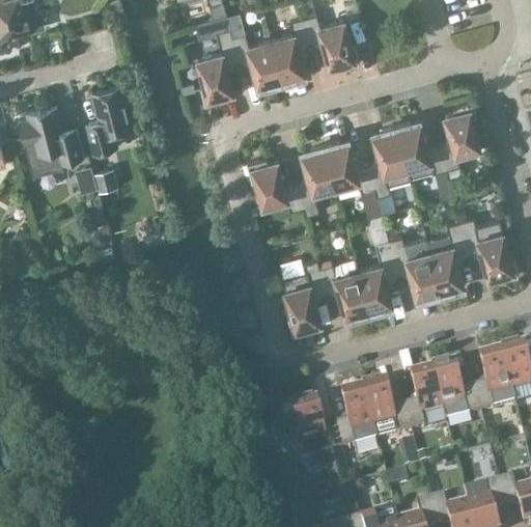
[(39,16),(34,0),(0,0),(0,42),(31,34),(27,20),(39,16)]
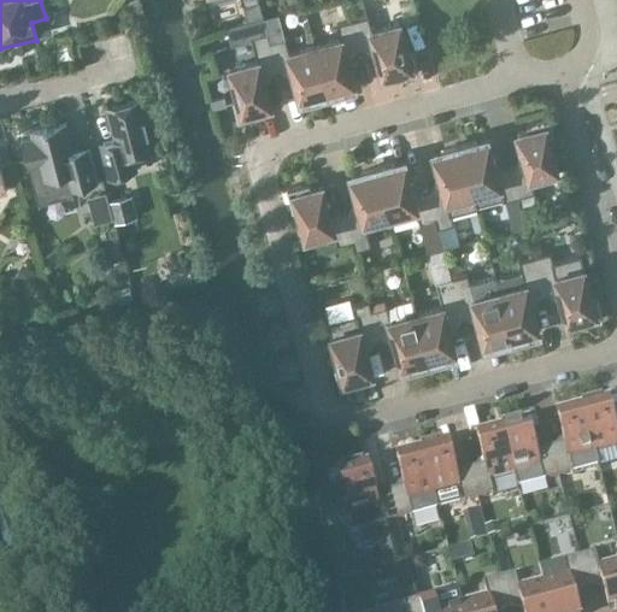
[(257,0),(210,0),(212,7),(238,0),(240,0),(244,11),(259,6),(257,0)]
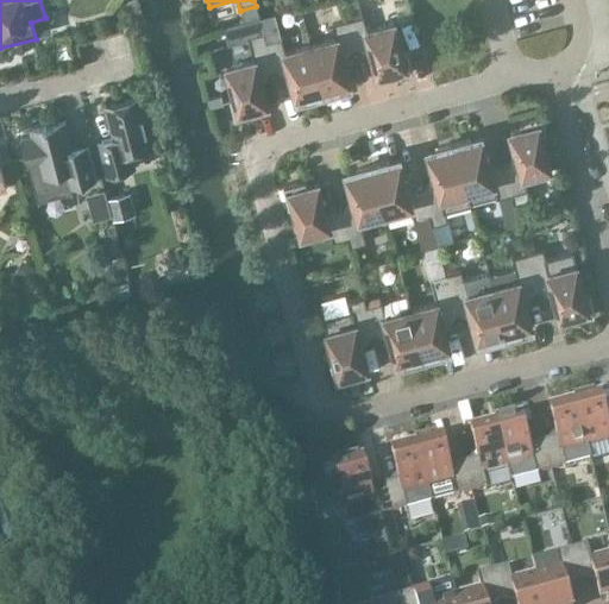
[(349,25),(356,54),(370,50),(378,80),(389,77),(390,83),(413,76),(407,55),(402,56),(395,27),(368,35),(364,20),(349,25)]
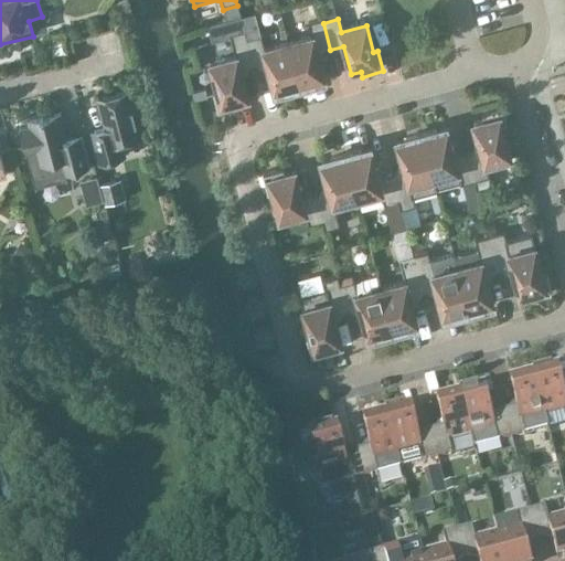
[(317,53),(330,50),(323,23),(309,27),(312,40),(288,45),(300,91),(315,87),(315,84),(324,81),(317,53)]
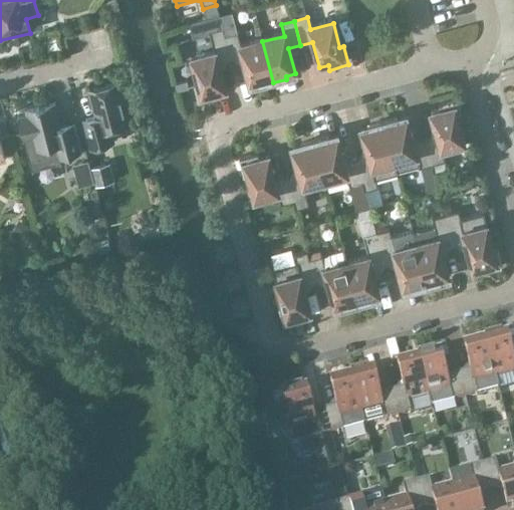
[(231,63),(225,39),(223,31),(210,35),(215,54),(192,60),(198,85),(194,86),(199,104),(218,99),(217,95),(226,92),(220,66),(231,63)]
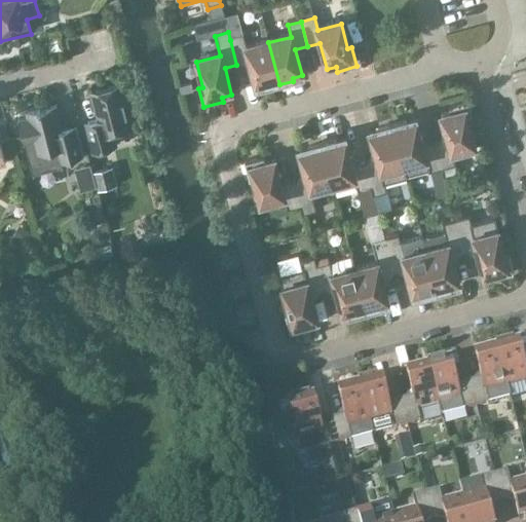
[(279,84),(268,42),(247,48),(243,37),(230,40),(236,65),(249,62),(256,88),(265,85),(266,88),(279,84)]
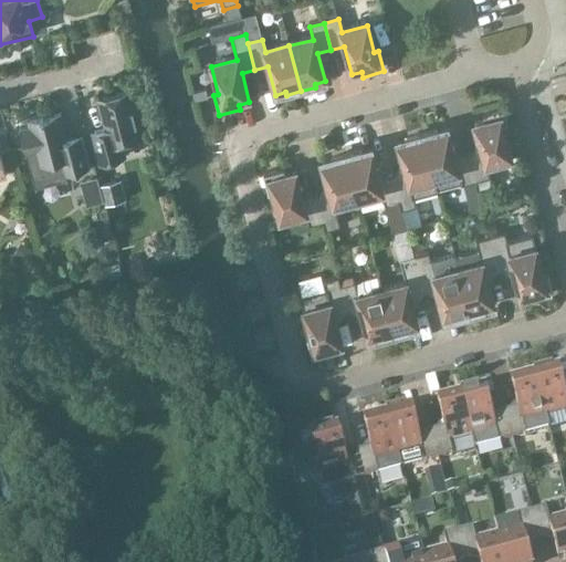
[(107,133),(93,137),(101,167),(126,160),(123,146),(142,141),(135,115),(140,114),(137,99),(132,101),(129,95),(98,103),(107,133)]
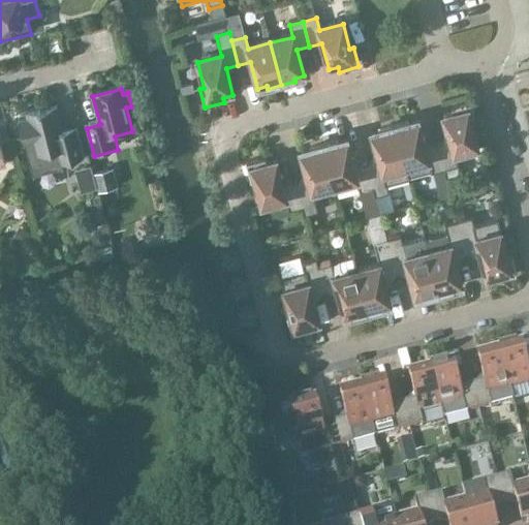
[(438,148),(444,173),(446,181),(460,178),(455,157),(479,151),(472,126),(476,125),(471,105),(452,112),(453,116),(443,119),(450,145),(438,148)]
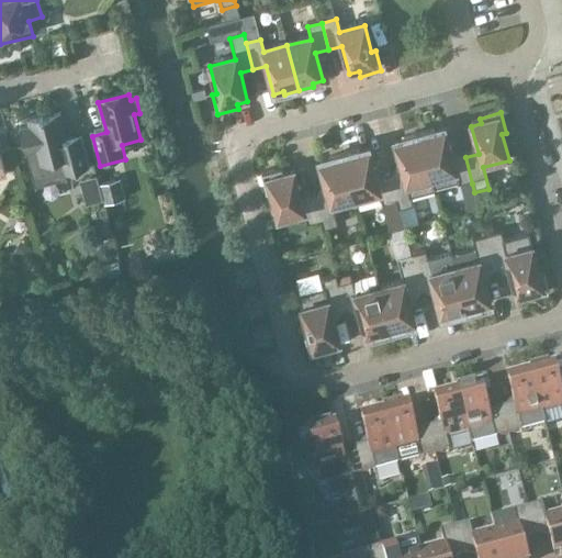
[(29,129),(20,132),(36,191),(36,190),(65,182),(65,183),(67,183),(65,177),(89,170),(81,141),(68,144),(60,116),(44,121),(44,118),(27,122),(29,129)]
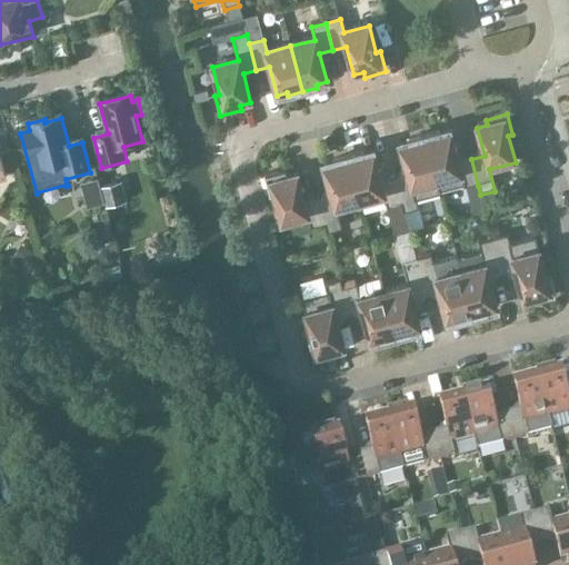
[(478,186),(471,159),(458,162),(450,135),(440,137),(439,135),(425,138),(437,184),(440,195),(463,188),(465,190),(478,186)]
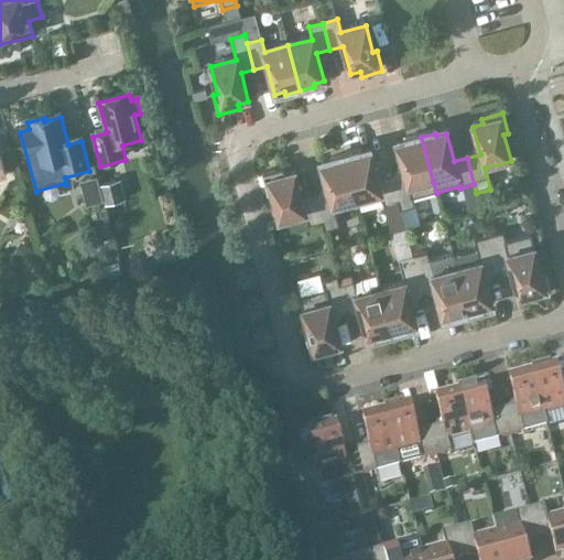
[(433,182),(421,137),(407,141),(407,144),(397,147),(404,174),(391,178),(398,205),(399,205),(401,213),(415,210),(413,201),(436,194),(436,193),(433,182)]
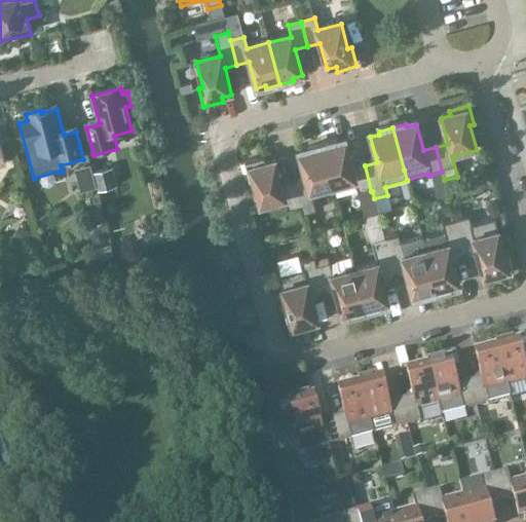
[(371,191),(365,165),(352,169),(346,143),(336,146),(336,143),(322,147),(333,188),(355,182),(361,202),(374,198),(372,191),(371,191)]
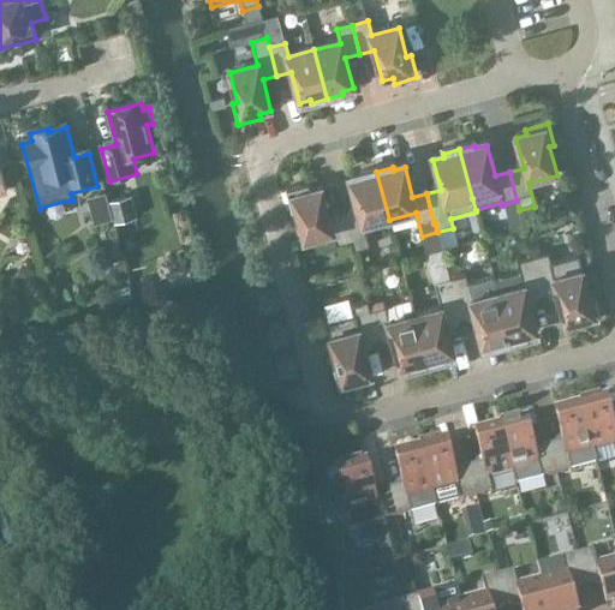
[(364,227),(389,220),(376,172),(360,175),(362,179),(350,181),(358,213),(344,216),(352,245),(354,255),(370,250),(364,227)]
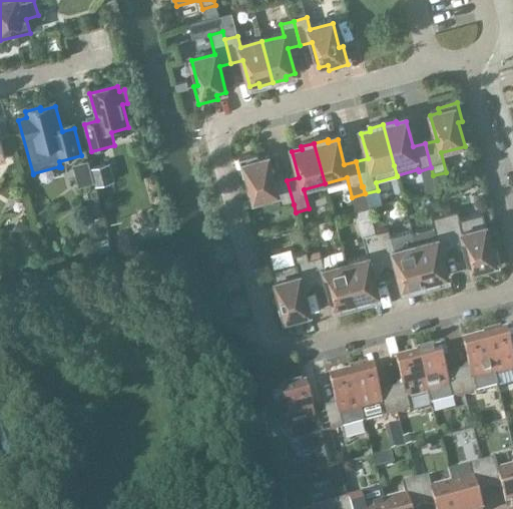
[(294,204),(287,180),(276,183),(269,158),(259,160),(258,155),(238,160),(243,179),(247,178),(253,202),(278,196),(281,207),(294,204)]
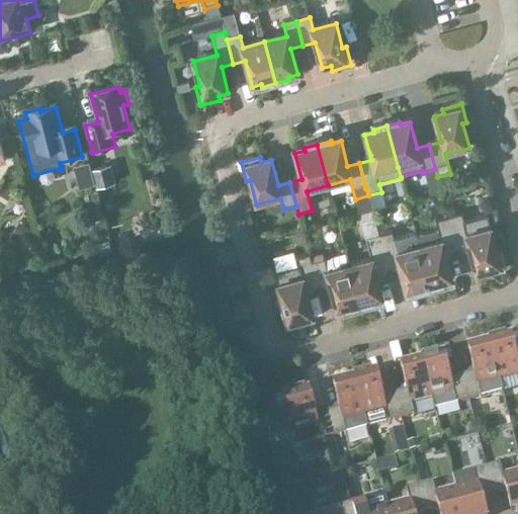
[(115,186),(111,167),(91,172),(96,191),(115,186)]
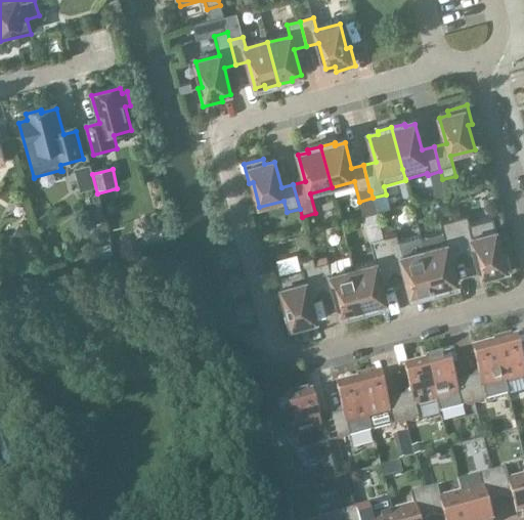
[(456,230),(463,255),(475,252),(482,277),(491,275),(492,280),(512,275),(507,256),(504,257),(493,220),(469,227),(467,219),(454,222),(456,230)]
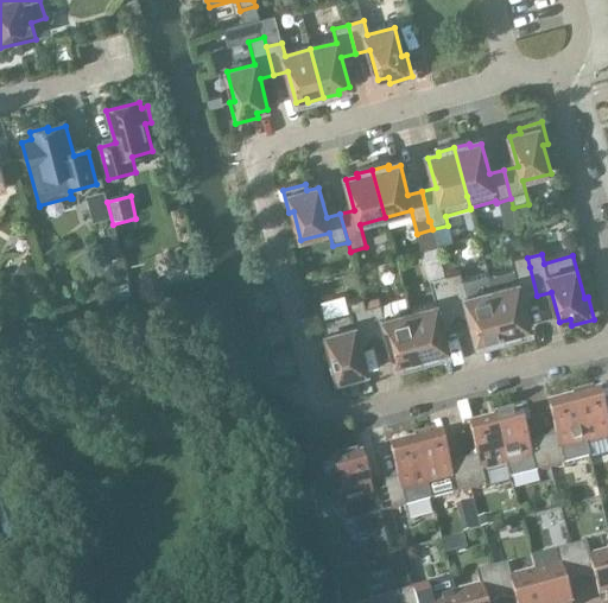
[(524,299),(537,296),(530,267),(527,258),(512,262),(515,273),(489,280),(492,292),(505,340),(521,336),(520,332),(531,330),(524,299)]
